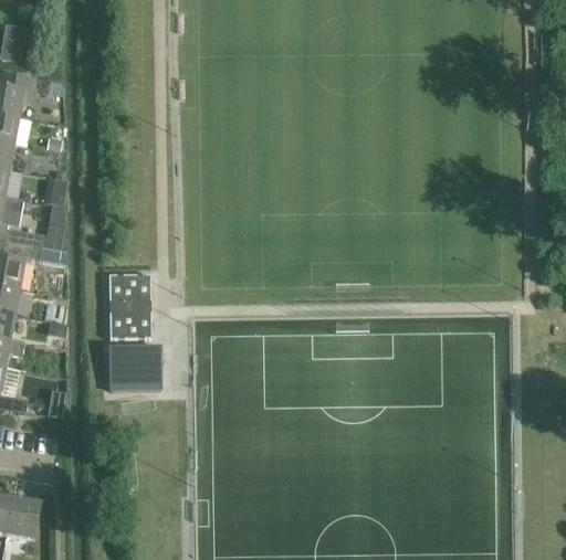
[(6,22),(0,53),(0,57),(20,62),(27,27),(6,22)]
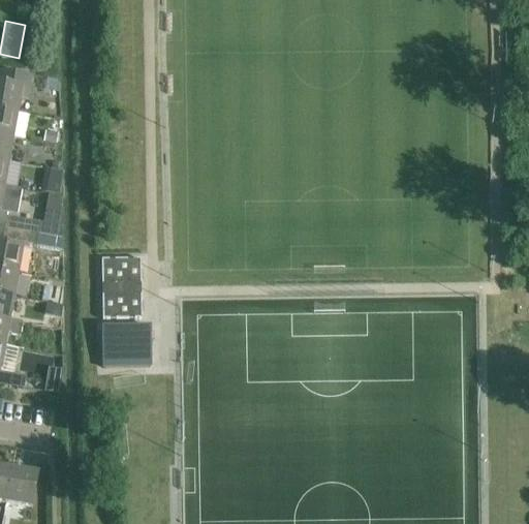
[(0,105),(18,110),(21,94),(27,96),(31,72),(0,66),(0,105)]
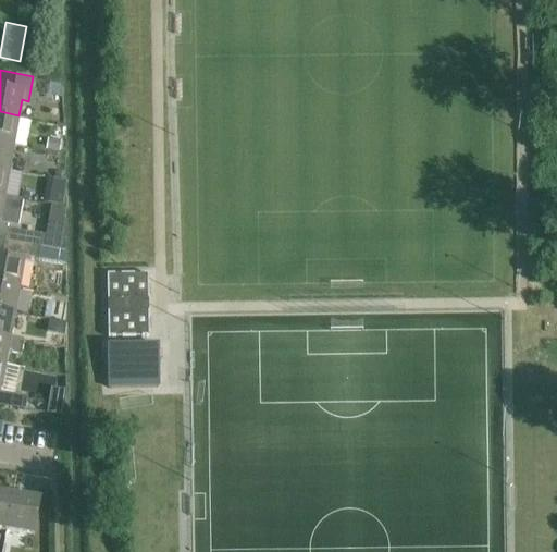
[(49,81),(47,92),(62,95),(62,83),(49,81)]
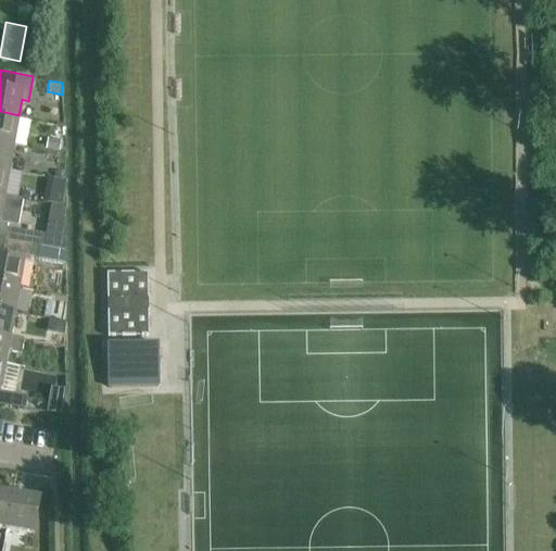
[(19,115),(0,111),(0,138),(14,141),(19,115)]
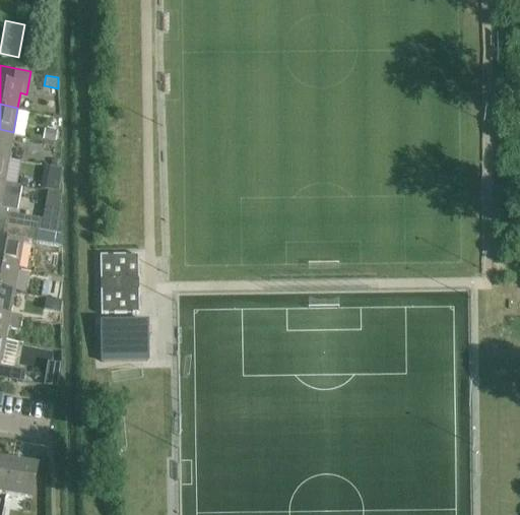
[(45,125),(43,136),(56,138),(58,127),(45,125)]
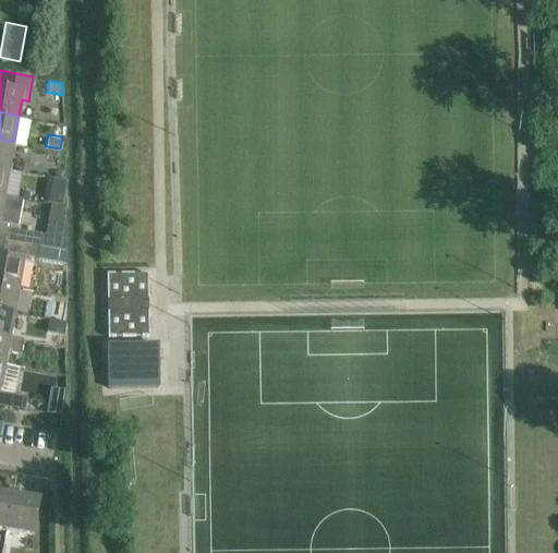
[(0,139),(0,165),(9,168),(14,142),(0,139)]
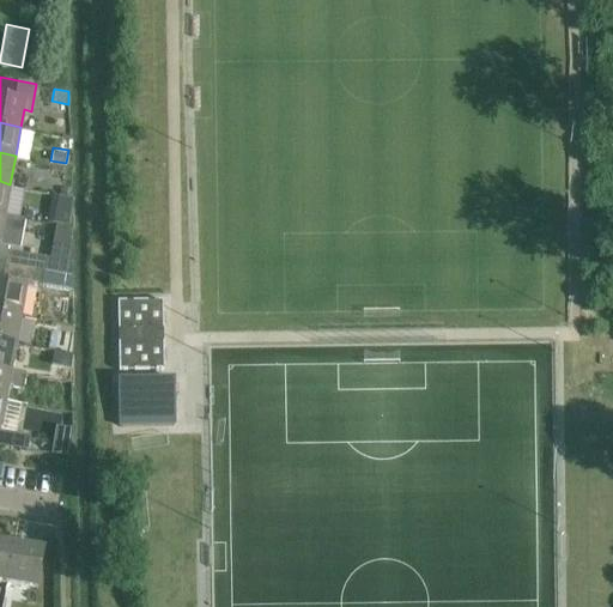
[(0,181),(0,211),(5,212),(10,184),(0,181)]
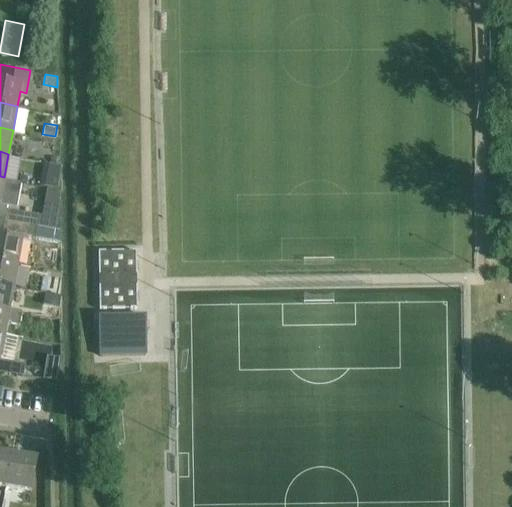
[(60,162),(60,154),(52,154),(52,162),(60,162)]
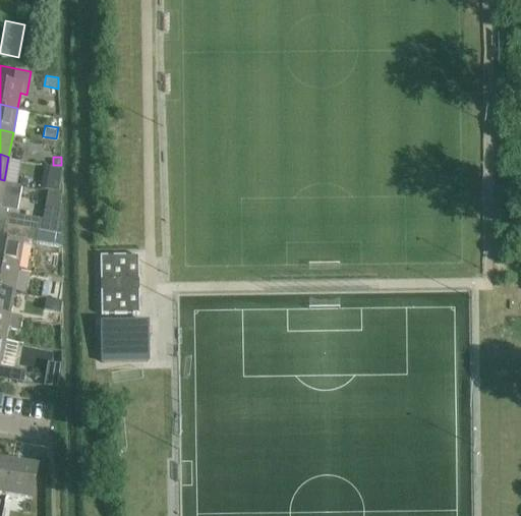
[(50,175),(48,186),(59,188),(61,177),(50,175)]
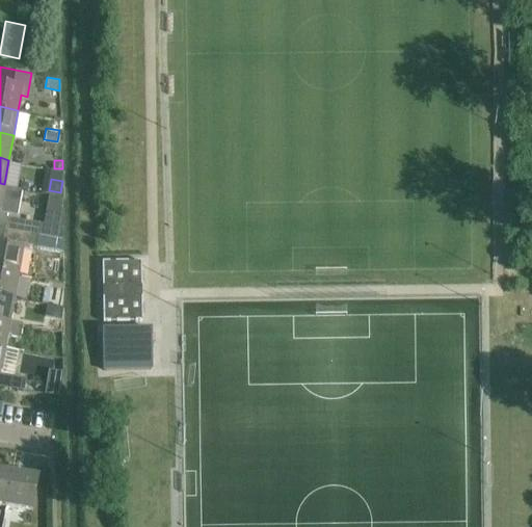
[(4,227),(37,232),(40,220),(6,214),(4,227)]
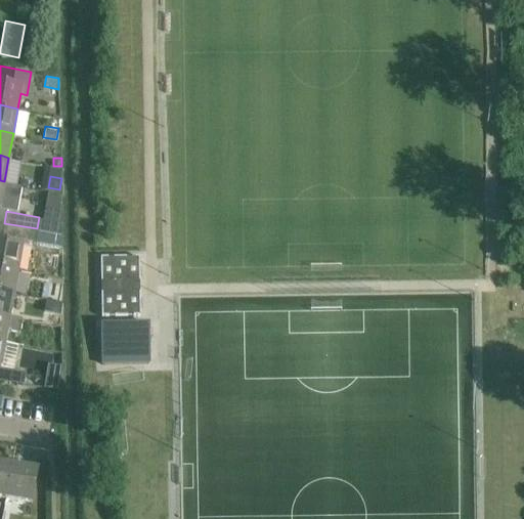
[(47,240),(61,243),(63,243),(66,233),(37,228),(4,223),(2,234),(47,243),(47,240)]
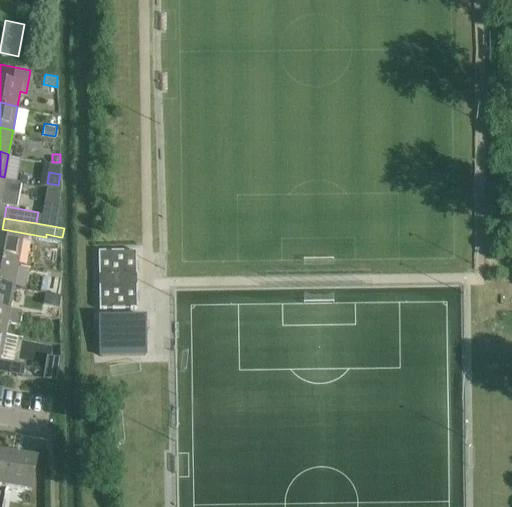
[(0,232),(0,257),(17,260),(21,236),(0,232)]
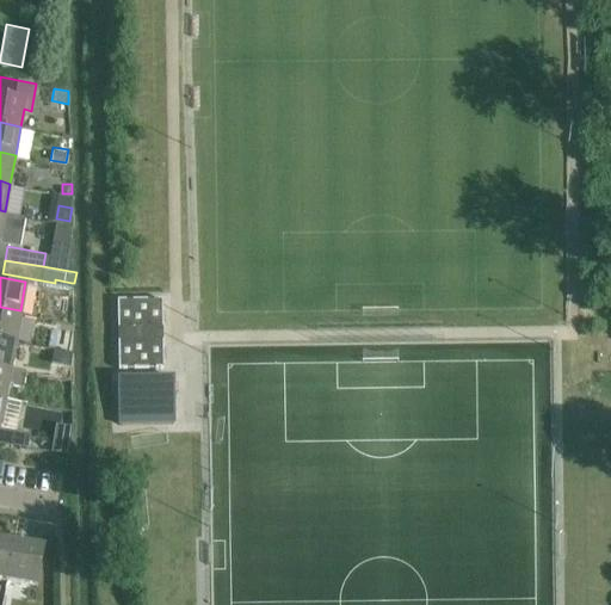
[(161,295),(141,296),(117,296),(118,323),(122,323),(122,337),(118,337),(118,365),(162,364),(161,295)]
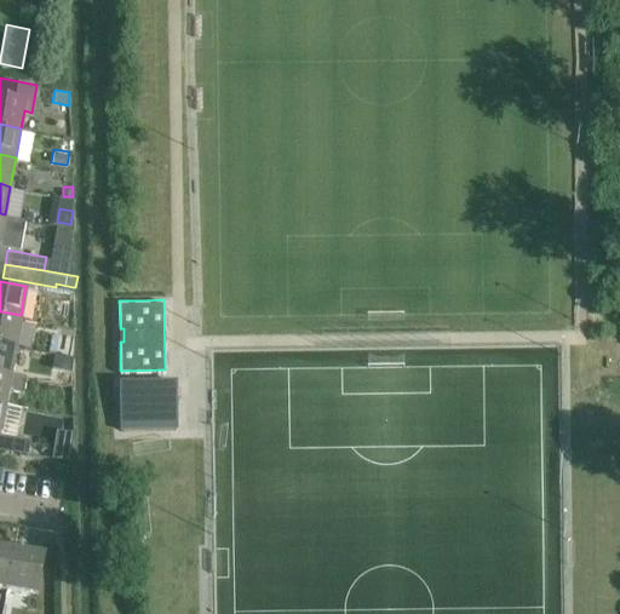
[(0,340),(16,344),(21,315),(0,311),(0,340)]
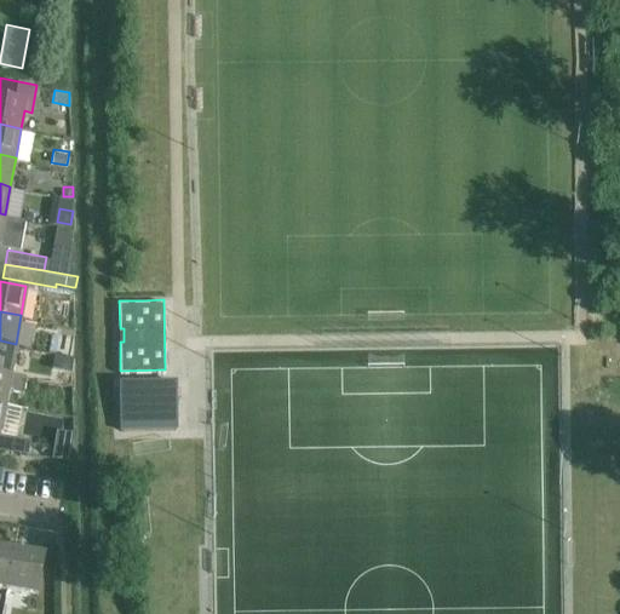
[(68,350),(72,328),(63,327),(58,349),(68,350)]
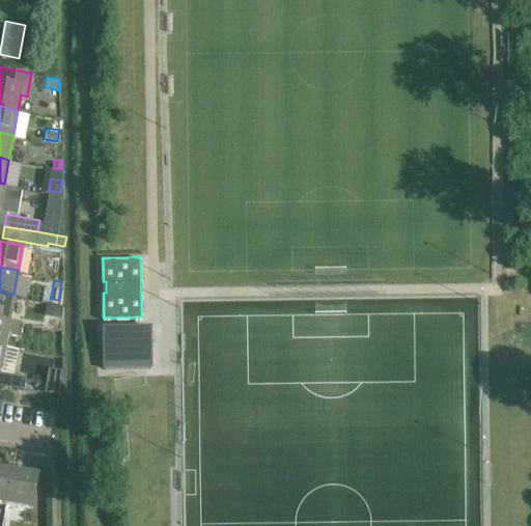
[(0,317),(9,320),(9,319),(14,295),(0,292),(0,317)]
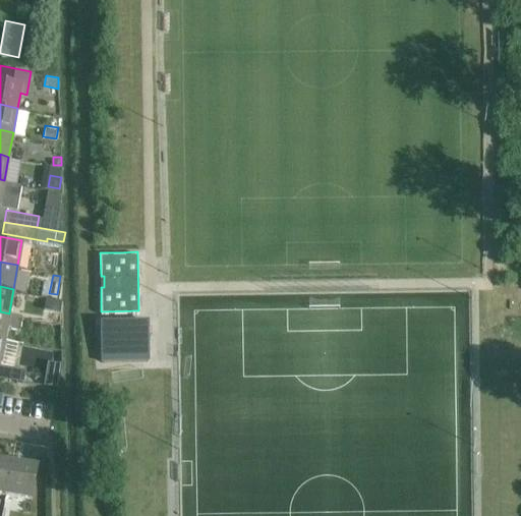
[(0,337),(13,339),(4,337),(7,325),(19,328),(22,316),(9,312),(9,313),(0,311),(0,337)]
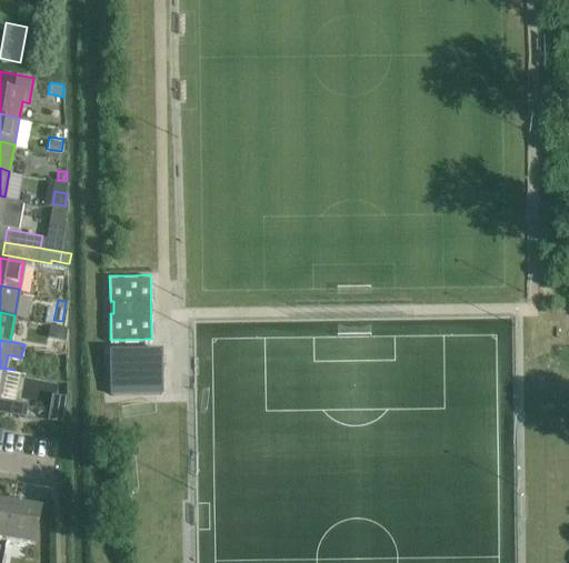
[(162,347),(110,348),(110,392),(163,391),(162,347)]
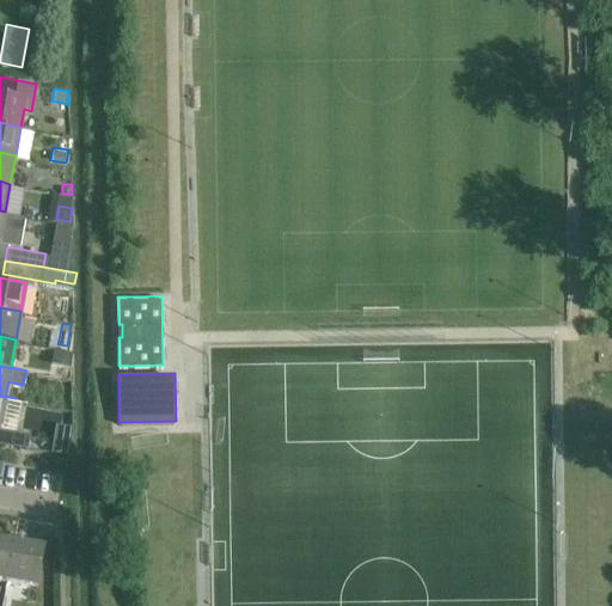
[(0,440),(13,444),(16,428),(10,427),(16,398),(0,396),(0,440)]
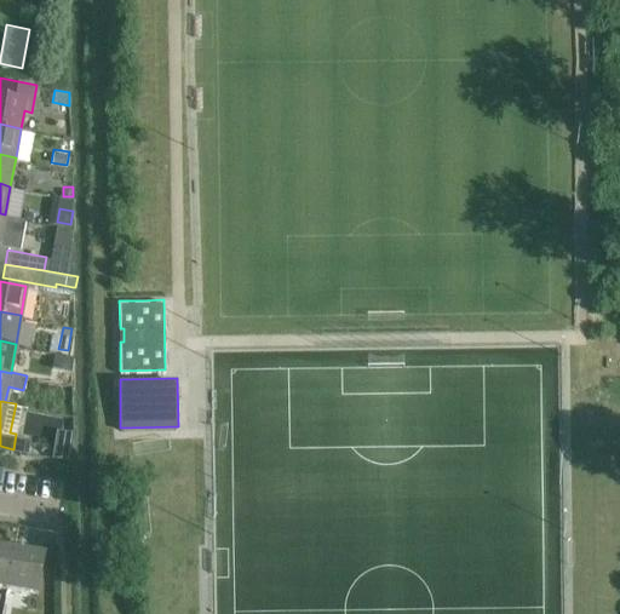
[(0,543),(0,584),(6,586),(13,546),(0,543)]
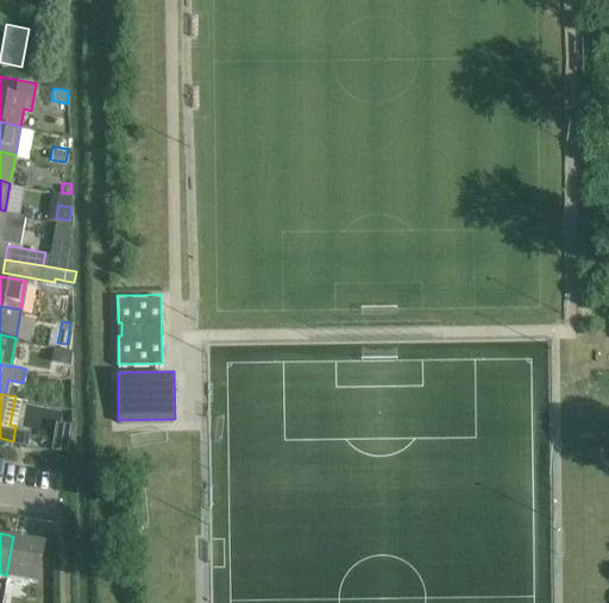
[(13,536),(6,576),(37,580),(44,541),(13,536)]
